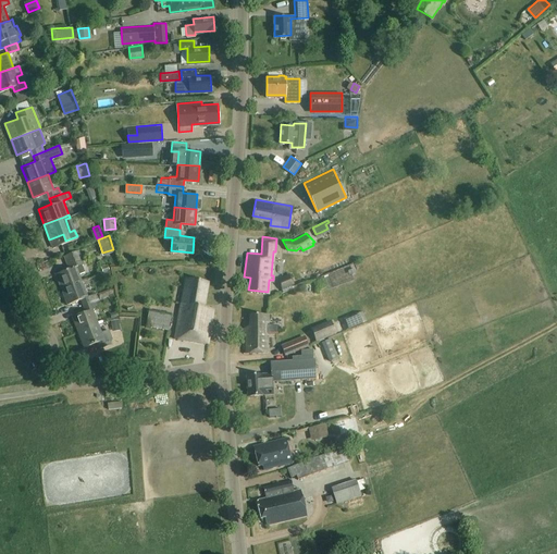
[(74,241),(67,243),(70,250),(76,247),(74,241)]
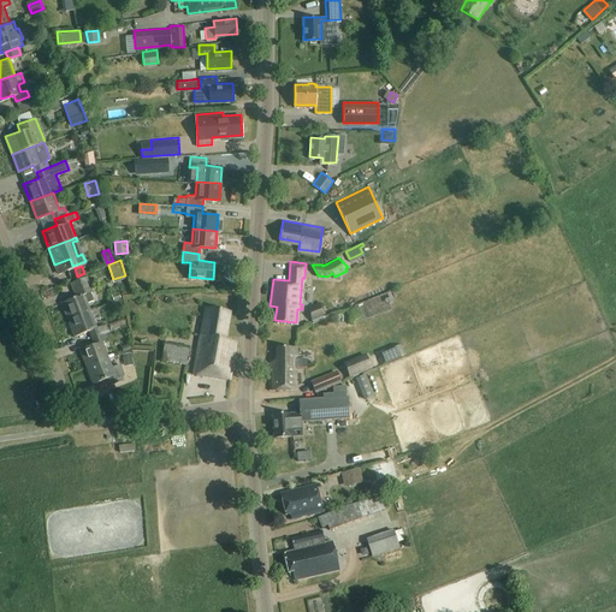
[(67,318),(90,309),(87,301),(94,298),(90,290),(93,290),(87,274),(71,281),(76,295),(61,301),(67,318)]
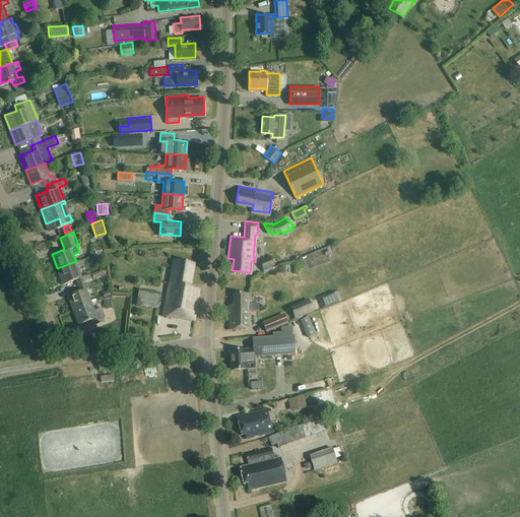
[(101,246),(94,248),(96,254),(103,252),(101,246)]
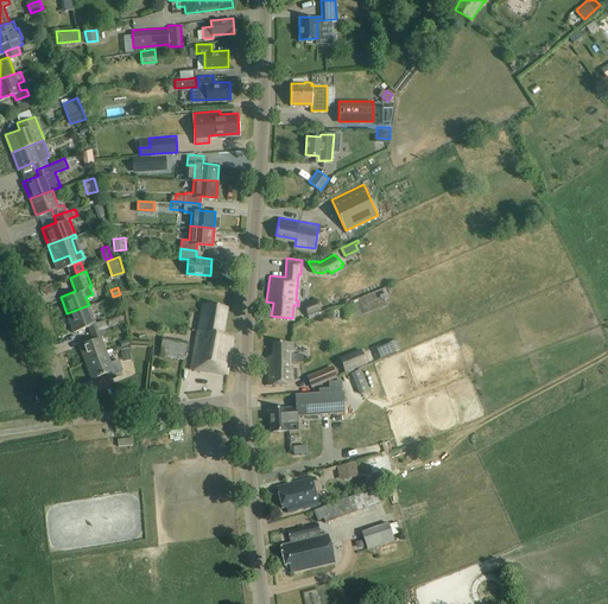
[(363,309),(388,299),(384,290),(360,299),(363,309)]
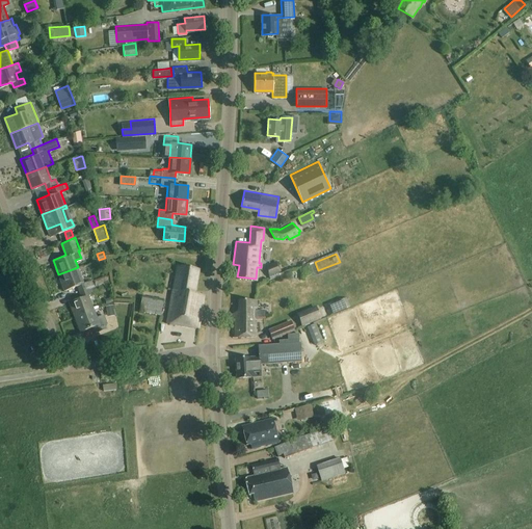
[(269,263),(274,273),(282,270),(276,259),(269,263)]
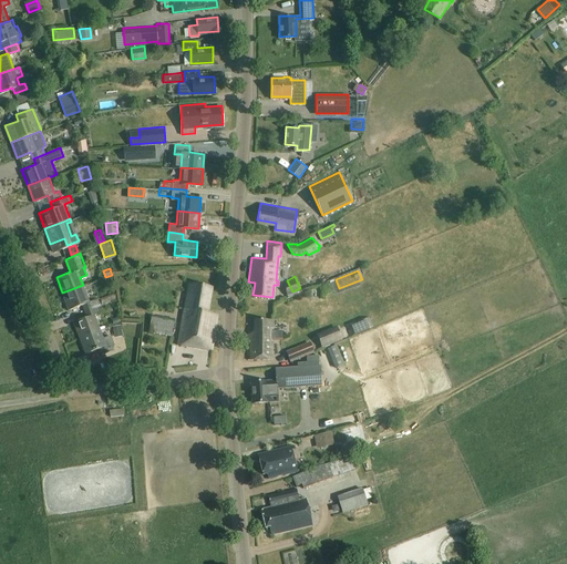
[(212,285),(189,282),(185,307),(184,306),(177,342),(210,348),(217,313),(207,310),(212,285)]
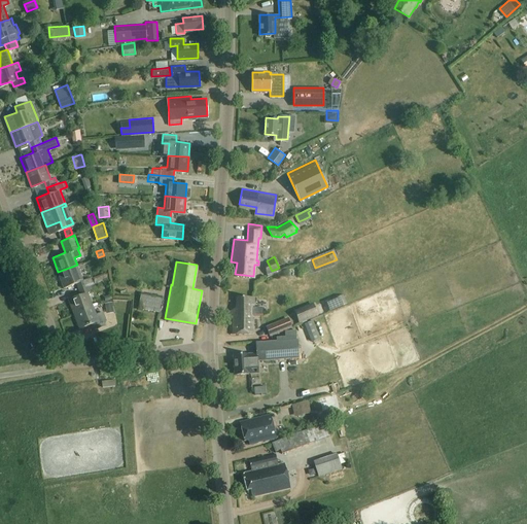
[(76,281),(78,287),(90,283),(88,277),(82,279),(77,265),(58,272),(64,286),(76,281)]
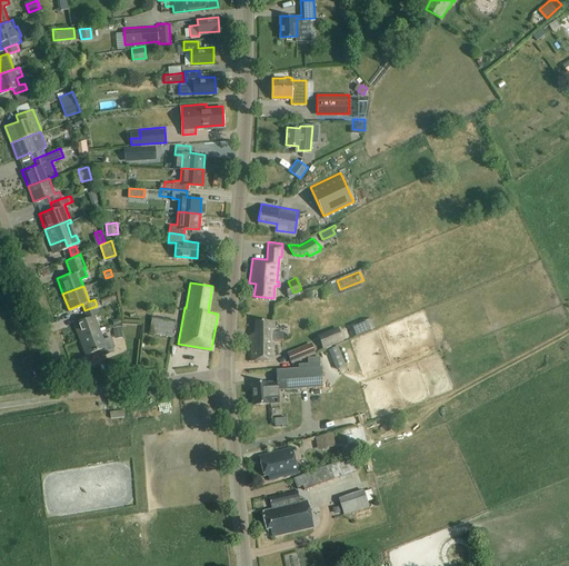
[(73,321),(79,337),(100,329),(95,315),(99,313),(97,306),(85,310),(87,317),(73,321)]
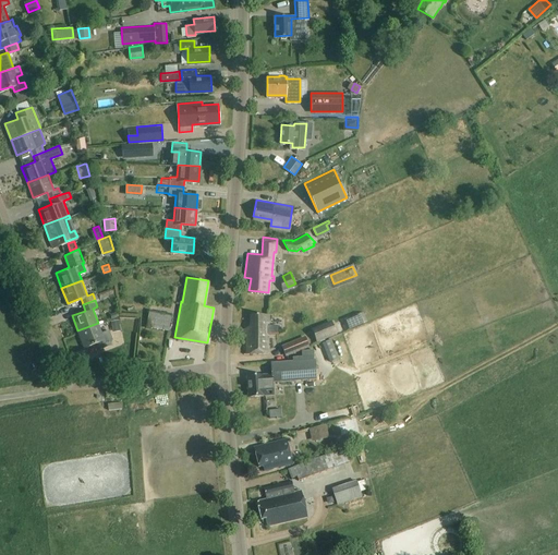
[(147,322),(168,328),(173,313),(152,306),(147,322)]
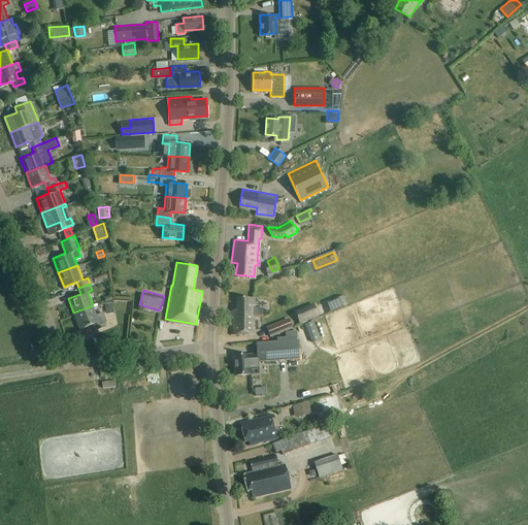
[(253,332),(254,314),(263,314),(263,305),(254,305),(254,295),(237,295),(236,305),(230,308),(230,332),(253,332)]
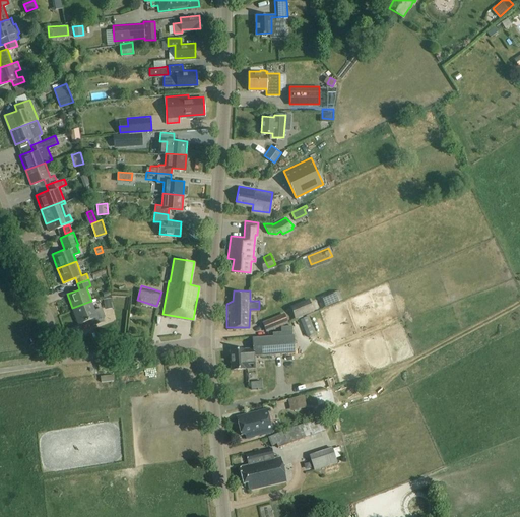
[(322,297),(326,305),(338,299),(334,291),(322,297)]
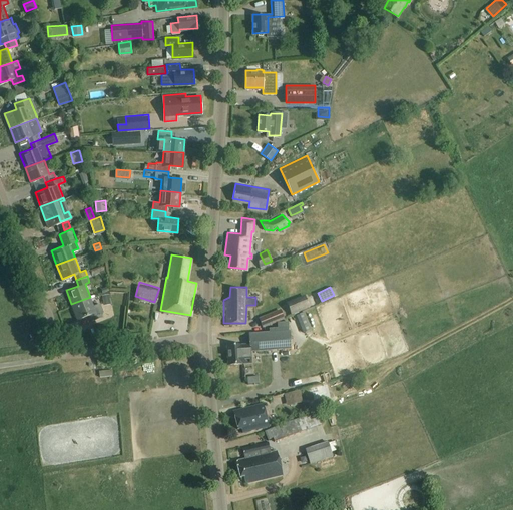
[(108,293),(101,294),(103,304),(110,303),(108,293)]
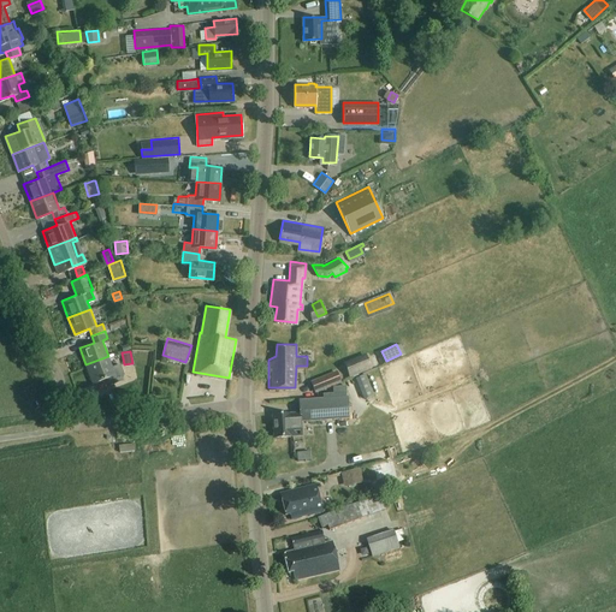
[(366,352),(343,361),(349,375),(372,367),(366,352)]
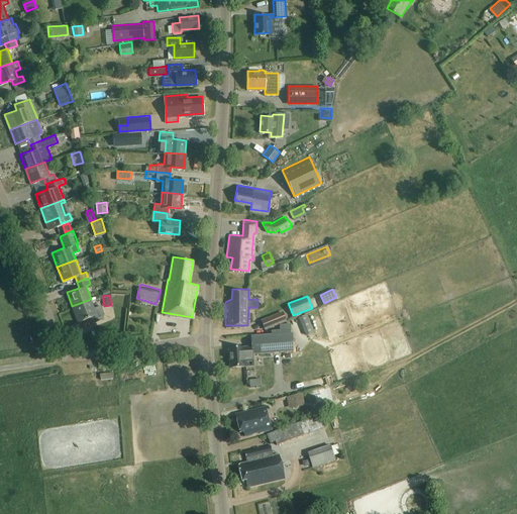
[(103,317),(102,314),(104,313),(101,304),(94,307),(91,299),(72,306),(78,321),(90,316),(92,321),(103,317)]
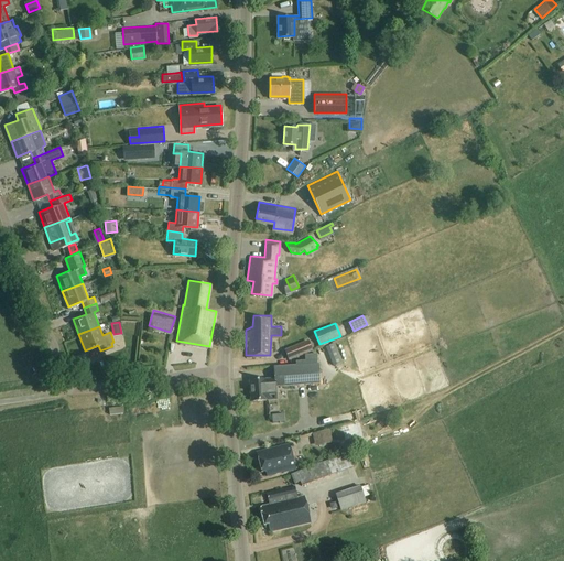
[(308,338),(284,347),(289,359),(313,349),(312,347),(314,346),(313,341),(310,342),(308,338)]
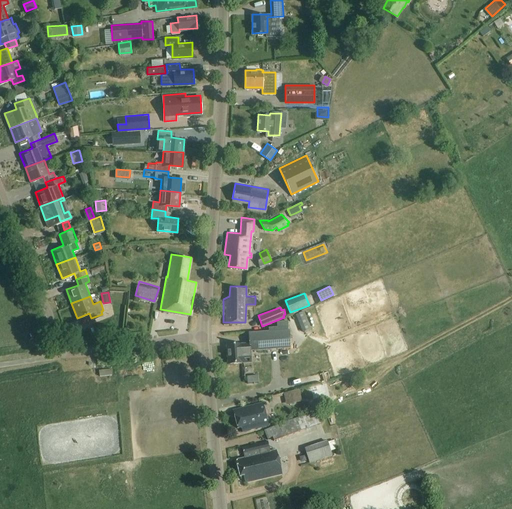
[(304,310),(297,312),(304,330),(311,327),(304,310)]
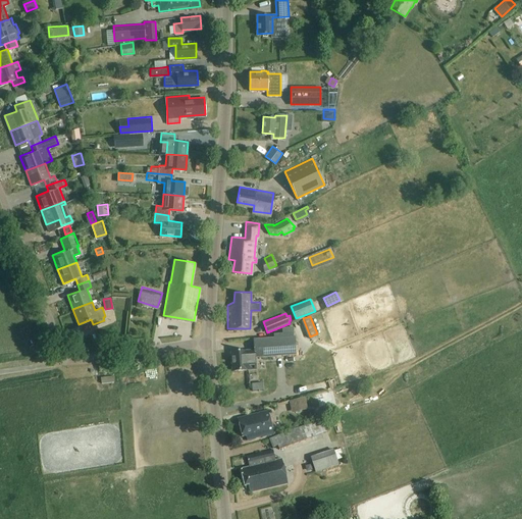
[(255,367),(254,356),(296,353),(296,352),(295,328),(294,329),(293,325),(281,326),(282,331),(273,332),(274,336),(253,338),(254,350),(245,350),(245,348),(230,349),(231,369),(255,367)]
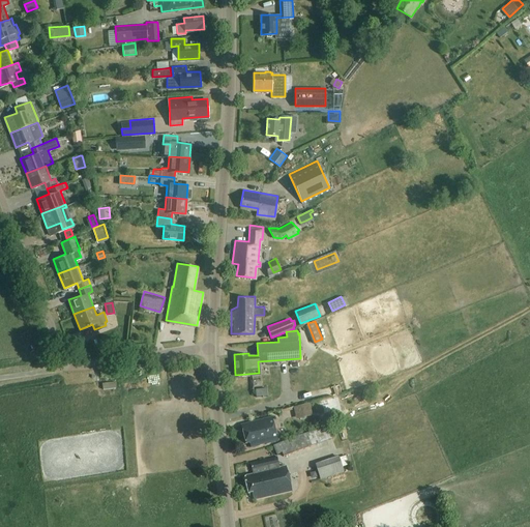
[(269,385),(257,386),(258,393),(269,393),(269,385)]
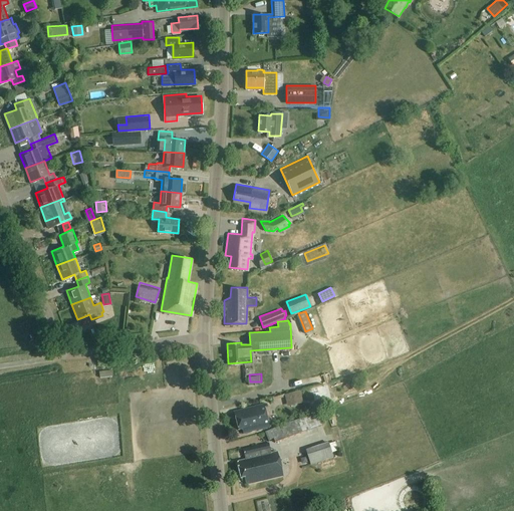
[(332,398),(329,386),(328,381),(310,386),(314,402),(332,398)]
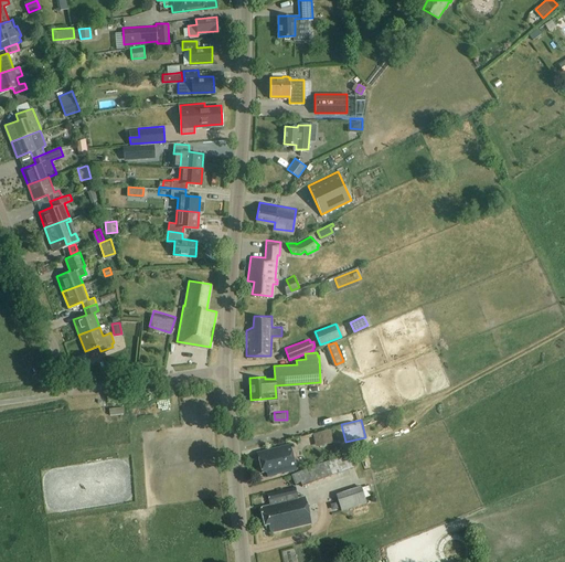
[(321,431),(315,432),(312,432),(315,438),(316,438),(322,436),(331,435),(330,428),(321,431)]
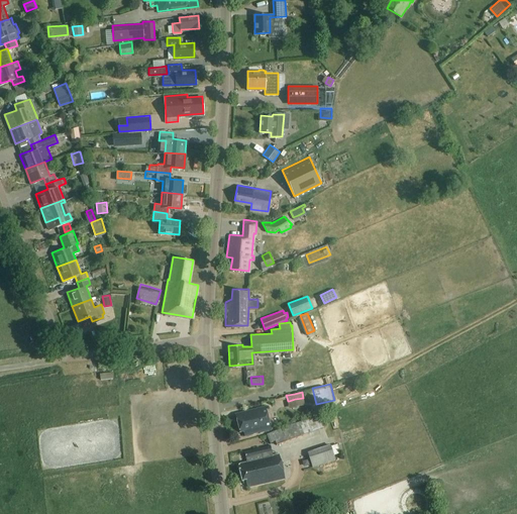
[(244,433),(271,426),(265,404),(234,411),(239,429),(243,428),(244,433)]
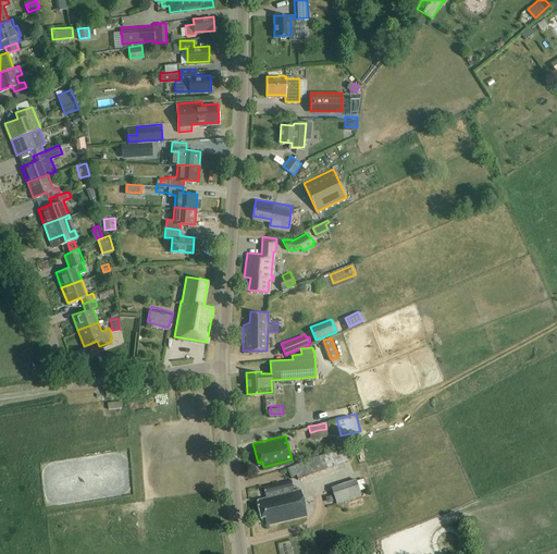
[(286,466),(291,476),(296,474),(298,478),(350,458),(346,448),(342,451),(339,446),(286,466)]
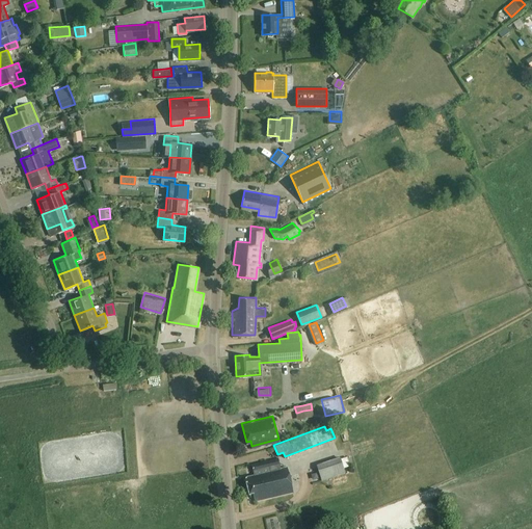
[(340,456),(316,464),(321,479),(344,471),(343,467),(350,465),(347,455),(340,457),(340,456)]
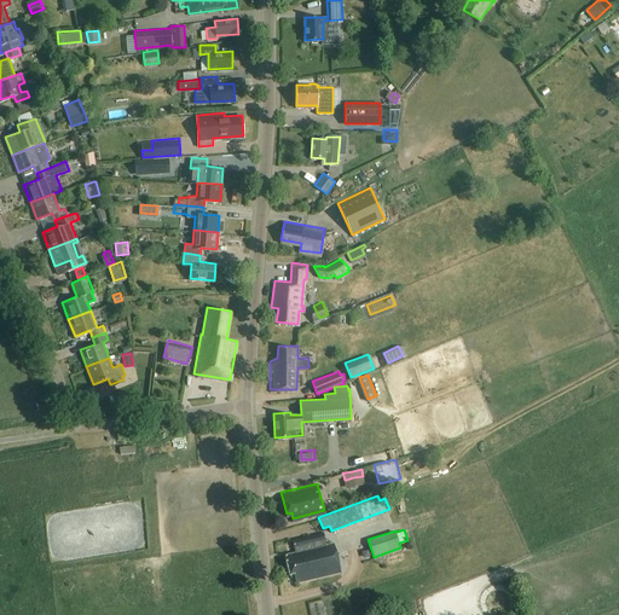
[(327,543),(324,531),(293,538),(296,551),(284,553),(289,573),(294,572),(296,580),(340,569),(334,541),(327,543)]
